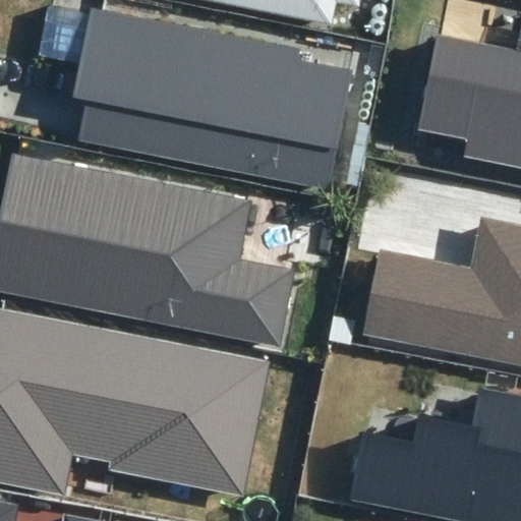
[(200,0),(334,27),(338,5),(361,9),(362,0),(200,0)]
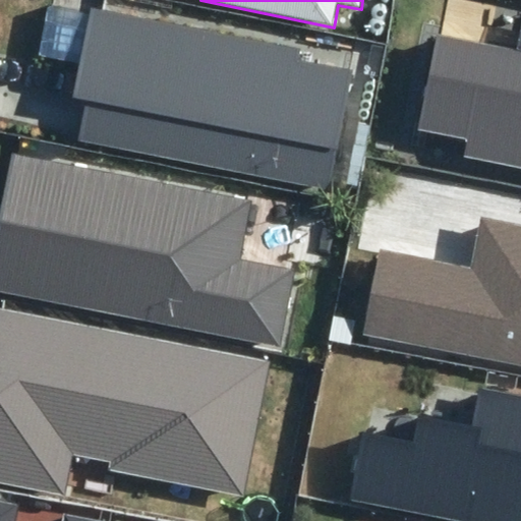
[(80,139),(328,188),(352,69),(299,59),(301,49),(91,7),(73,97),(89,100),(80,139)]
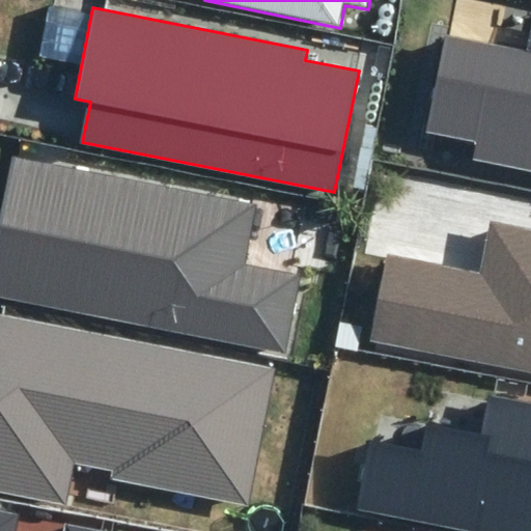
[(530,15),(524,49),(446,33),(426,132),(476,142),(473,159),(530,169),(530,15)]
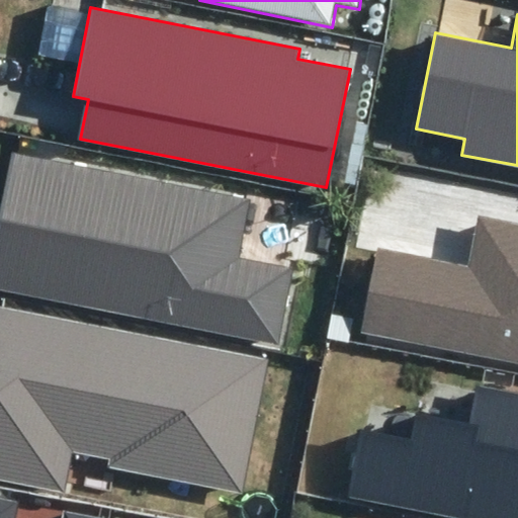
[(14,152),(0,221),(0,289),(276,345),(291,270),(238,260),(250,199),(14,152)]
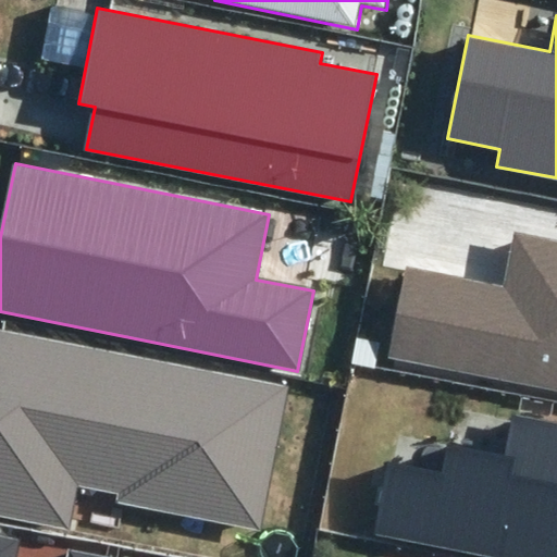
[(391,357),(556,388),(556,240),(517,233),(506,287),(408,268),(391,357)]
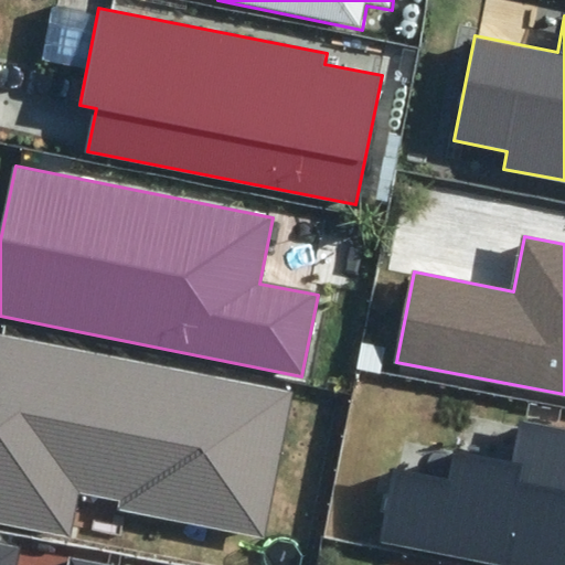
[(264,539),(292,391),(0,333),(0,524),(73,539),(82,494),(117,502),(116,510),(264,539)]
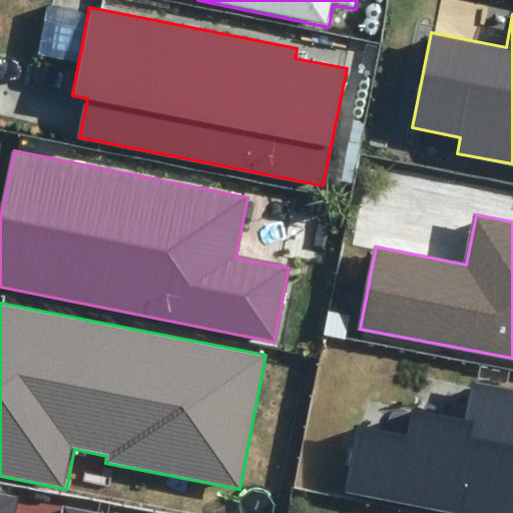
[(346,493),(451,512),(512,512),(512,390),(474,383),(466,421),(413,410),(407,436),(359,427),(346,493)]
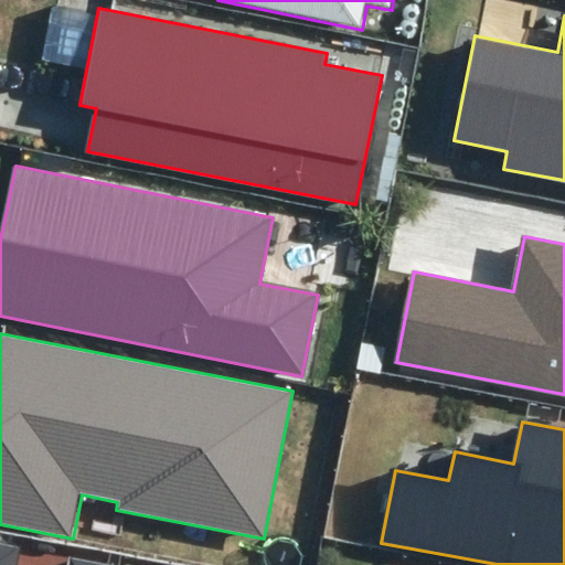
[(0,564),(104,564),(70,557),(67,564),(17,564),(20,548),(0,544),(0,564)]
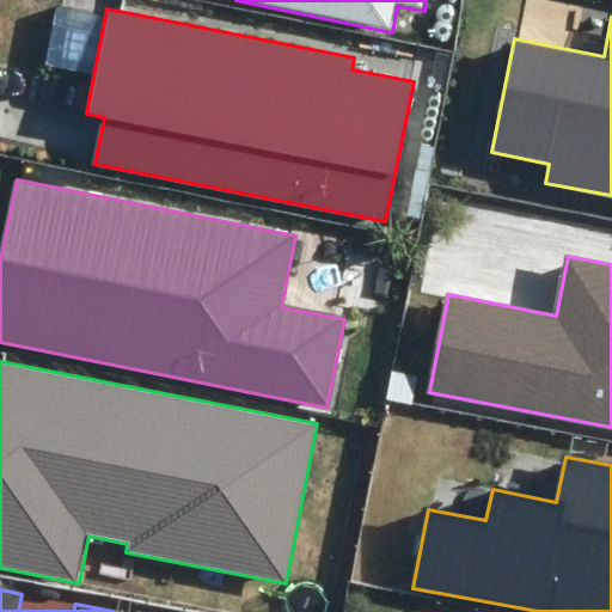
All buildings are outlined.
